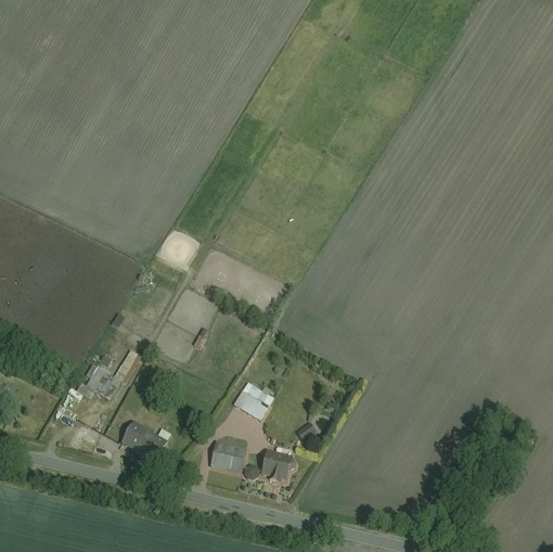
[(98,366),(86,386),(105,398),(117,376),(98,366)]
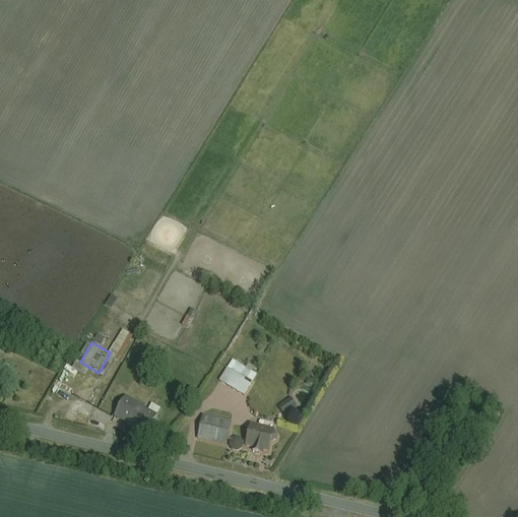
[(232,357),(218,378),(244,393),(257,371),(232,357)]
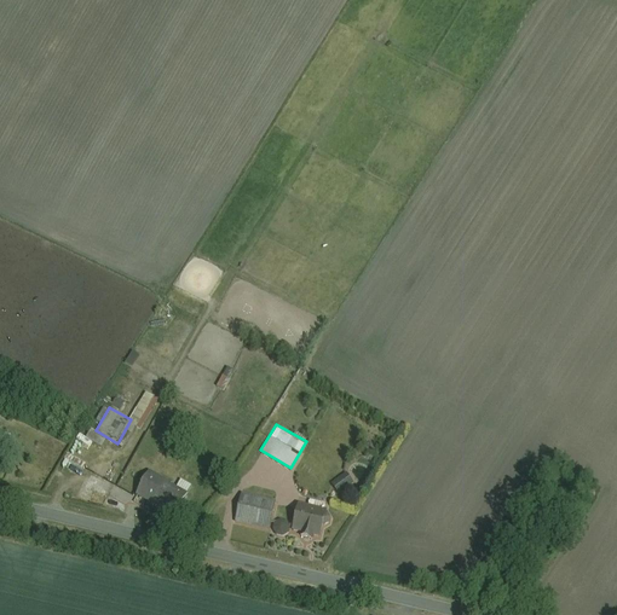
[(186,489),(149,469),(136,493),(173,514),(186,489)]
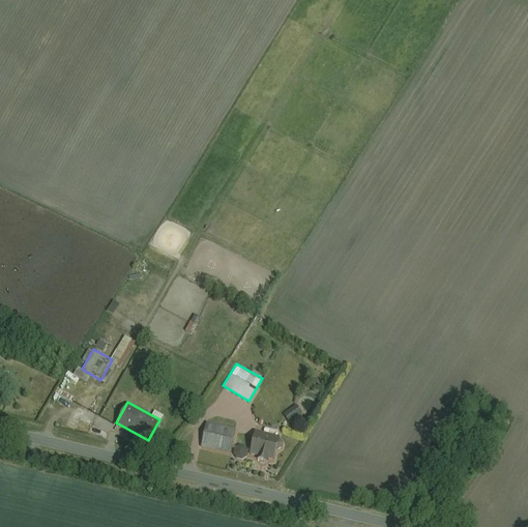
[(284,412),(290,419),(302,410),(297,403),(284,412)]
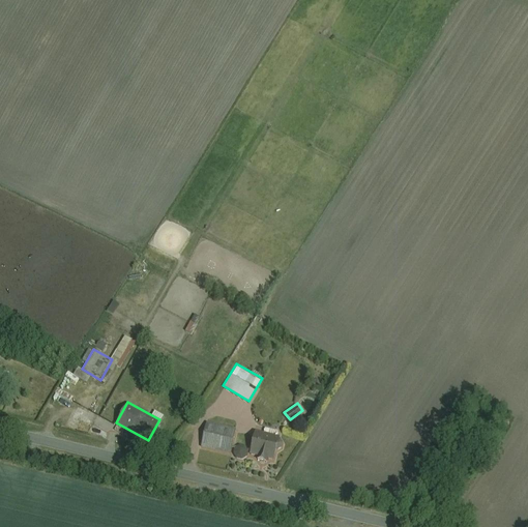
[(235,427),(207,420),(202,444),(229,451),(235,427)]
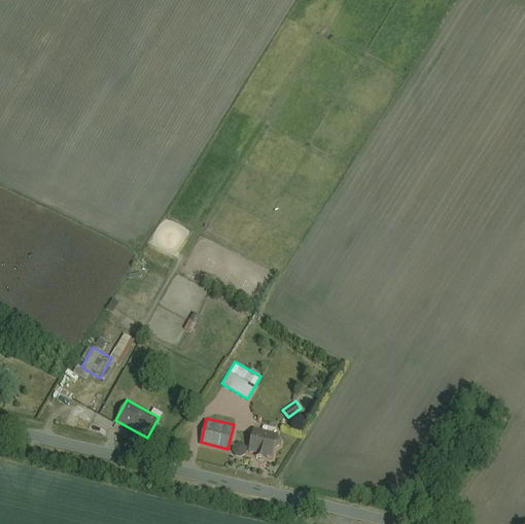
[(264,423),(263,428),(254,426),(249,449),(256,451),(255,454),(267,457),(268,454),(272,455),(275,445),(279,445),(281,434),(277,433),(278,431),(275,431),(276,426),(264,423)]
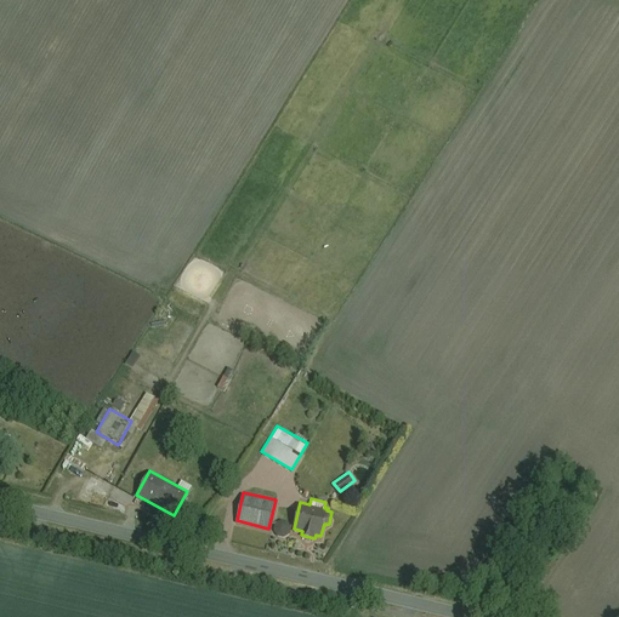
[(280,519),(276,523),(274,529),(277,533),(284,536),(289,532),(290,526),(288,520),(280,519)]
